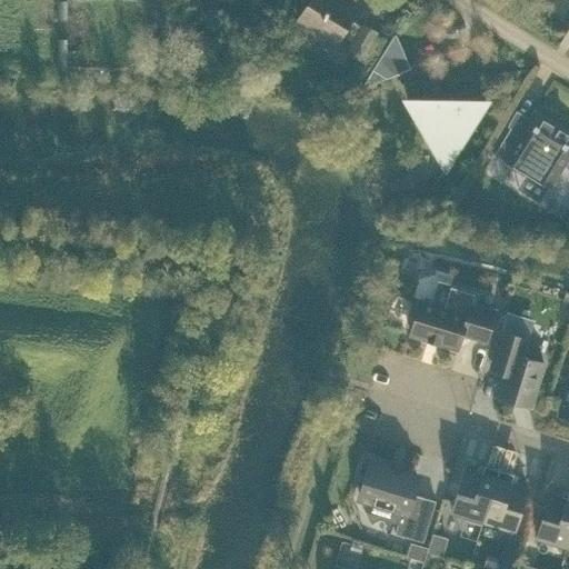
[(351,76),(360,81),(379,50),(386,39),(377,33),(362,26),(361,28),(350,21),(356,11),(338,0),(310,0),(298,20),(336,43),(341,35),(352,41),(348,50),(361,59),(351,76)]
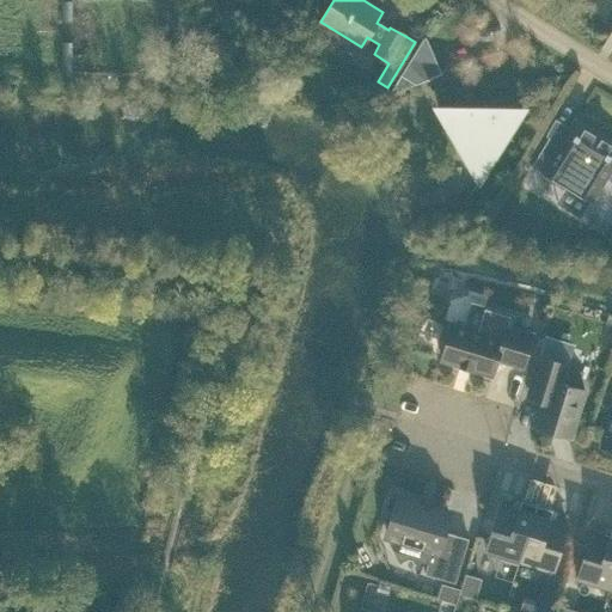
[(441,75),(424,37),(387,98),(441,75)]
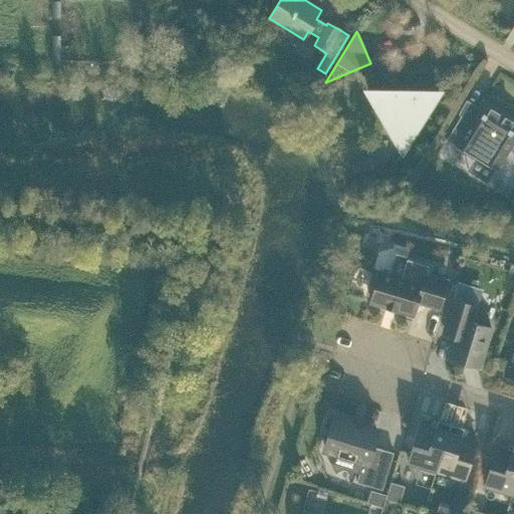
[(167,55),(167,70),(181,69),(180,55),(167,55)]
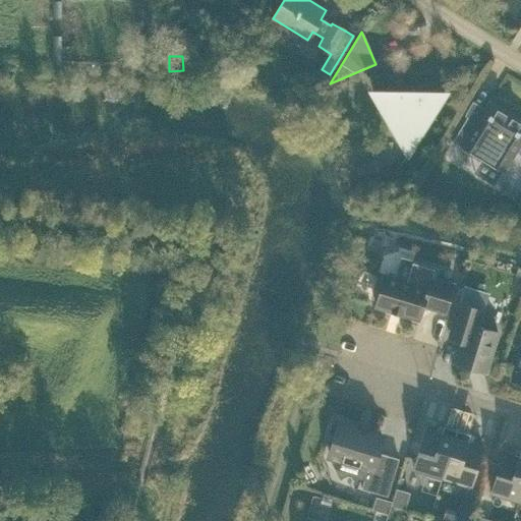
[(372,93),(408,156),(445,93),(372,93)]
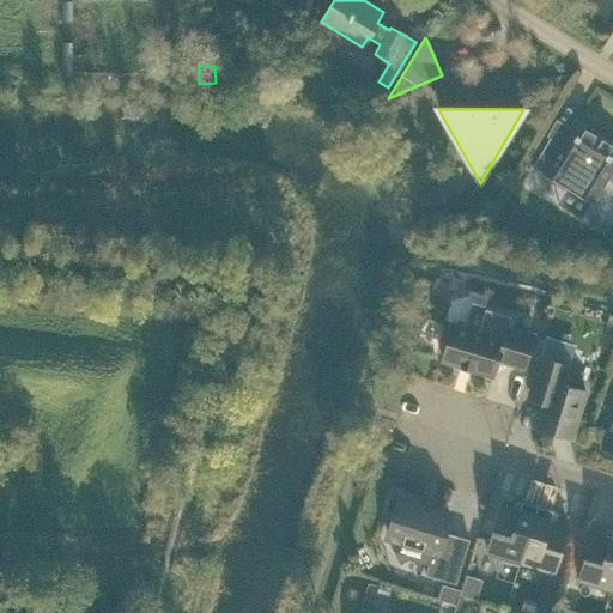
[(550,139),(542,151),(532,168),(592,204),(612,167),(612,143),(574,119),(569,128),(556,120),(546,137),(550,139)]
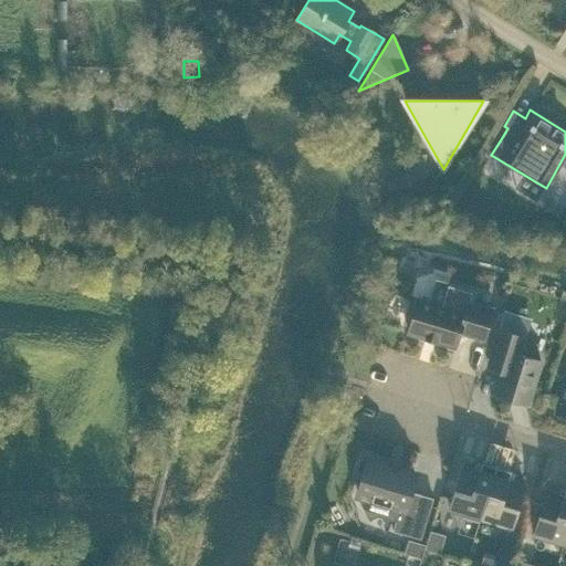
[(467,302),(463,313),(435,304),(433,302),(425,299),(421,301),(418,300),(407,333),(425,338),(425,339),(436,343),(436,342),(454,348),(459,333),(483,341),(493,311),(467,302)]
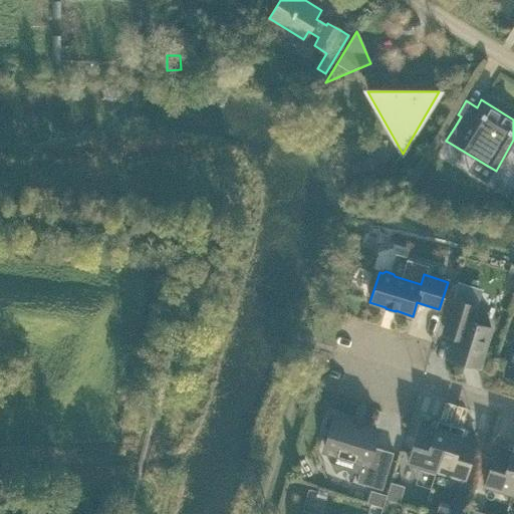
[(476,306),(453,299),(444,330),(457,334),(449,358),(478,367),(490,328),(471,322),(476,306)]
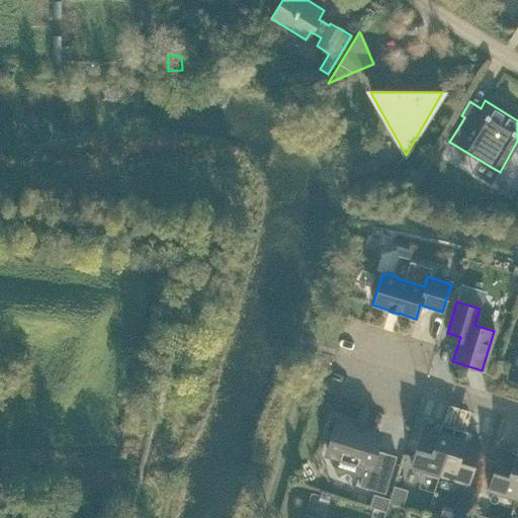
[(517,345),(508,378),(517,381),(517,345)]
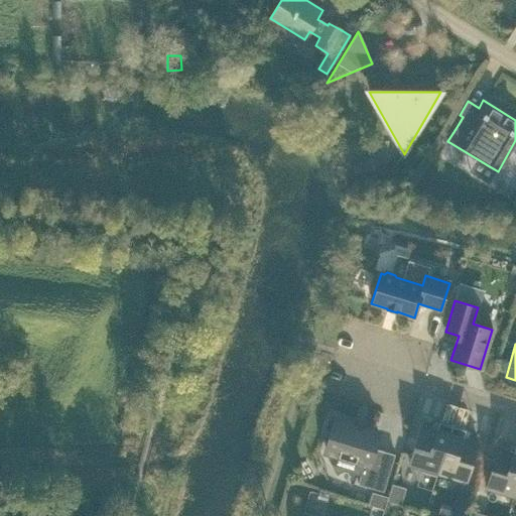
[(336,420),(326,453),(330,454),(328,459),(337,475),(344,471),(361,476),(358,484),(383,492),(394,456),(373,448),(378,433),(336,420)]
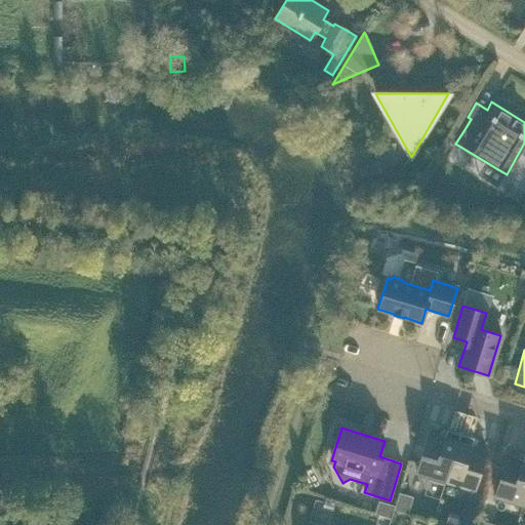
[(429,434),(416,473),(445,481),(459,433),(447,429),(446,429),(443,438),(429,434)]
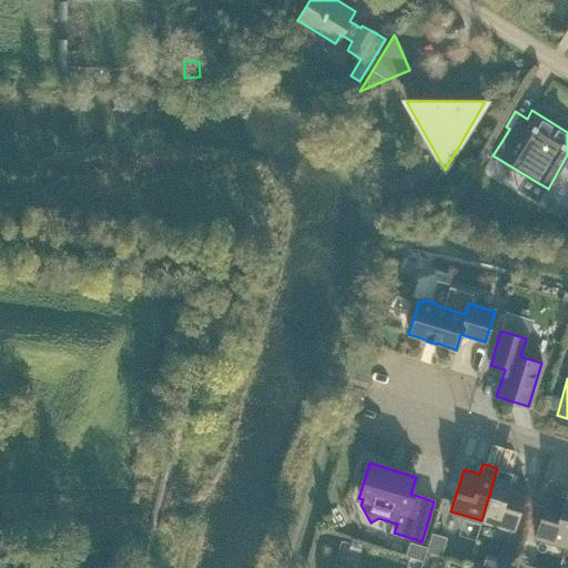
[(497,468),(482,520),(513,530),(526,488),(509,483),(513,473),(511,473),(497,468)]
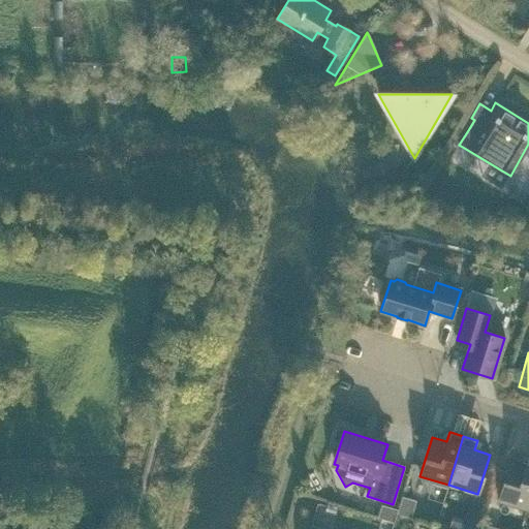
[(498,501),(527,509),(528,503),(528,456),(526,466),(510,461),(498,501)]
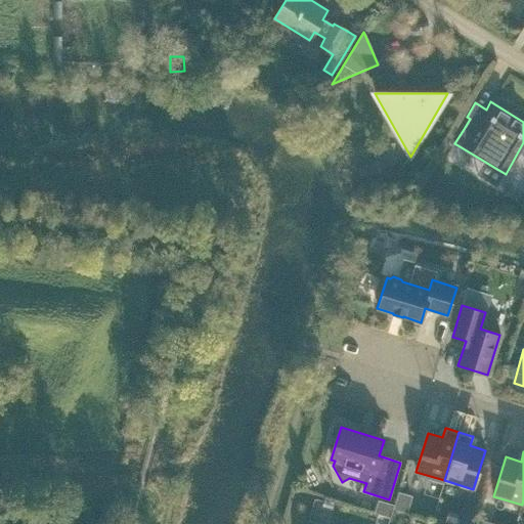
[(398,491),(393,509),(407,513),(412,495),(398,491)]
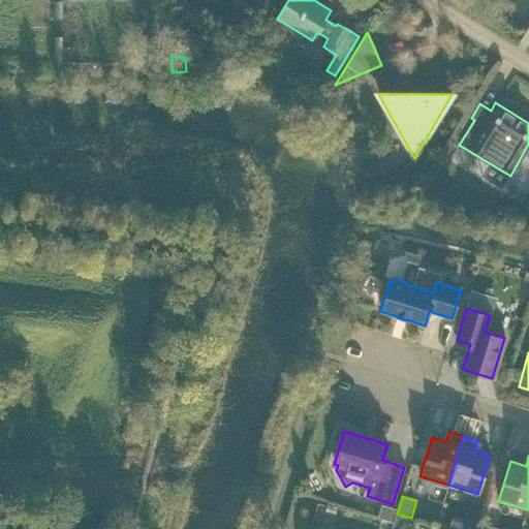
[(381,505),(377,518),(394,523),(398,509),(381,505)]
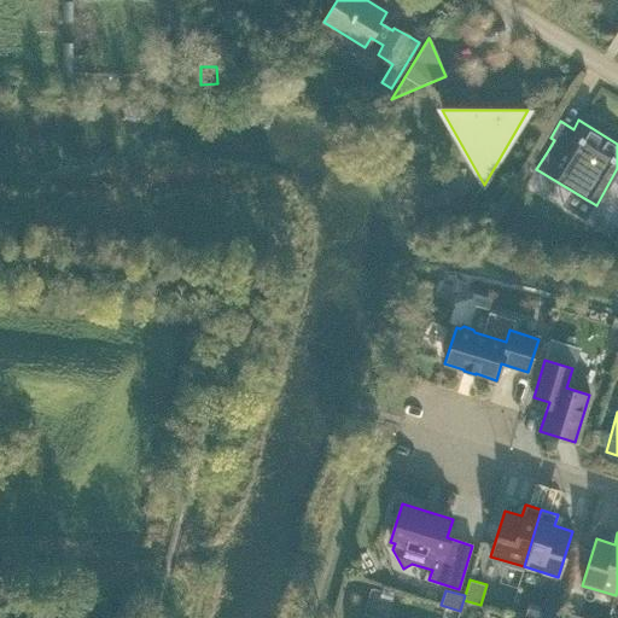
[(557,617),(563,604),(546,598),(543,607),(529,604),(524,617),(557,617)]
